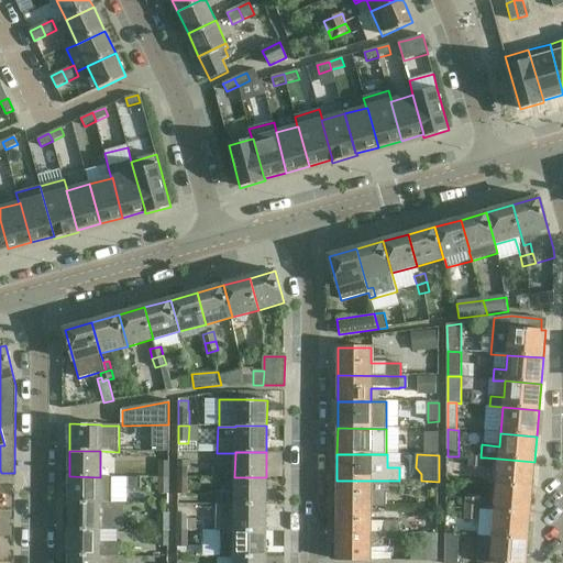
[(481,457),(468,456),(467,467),(484,468),(485,457),(481,457)]
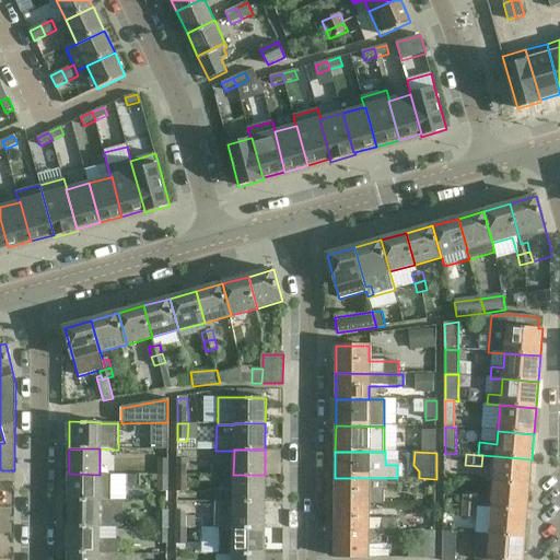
[(532,459),(496,456),(493,482),(529,486),(532,459)]
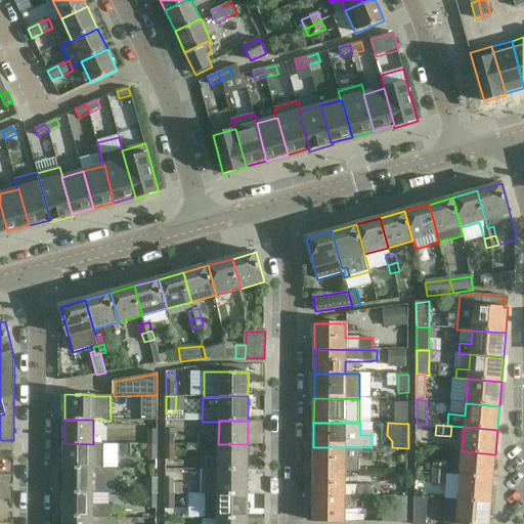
[(158,430),(147,430),(147,444),(158,444),(158,430)]
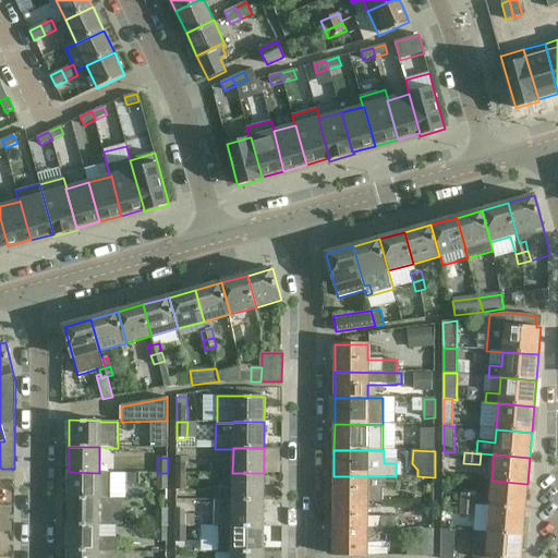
[(177,458),(176,473),(186,473),(186,458),(177,458)]
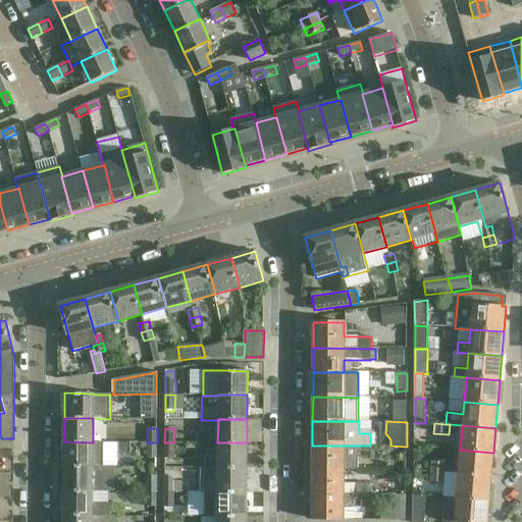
[(118,442),(93,442),(64,441),(64,466),(106,466),(115,466),(118,466),(118,454),(118,442)]
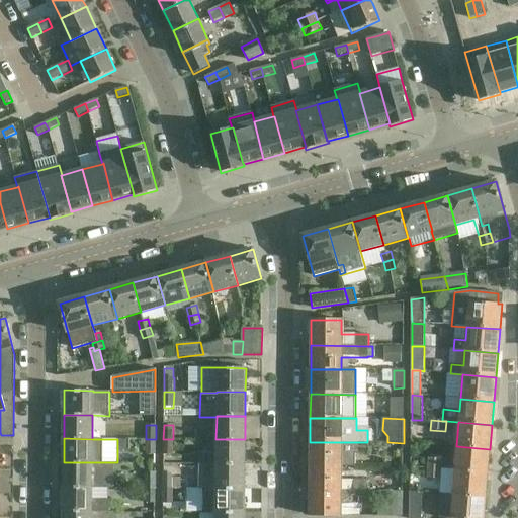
[(131,439),(117,439),(117,450),(131,450),(131,439)]
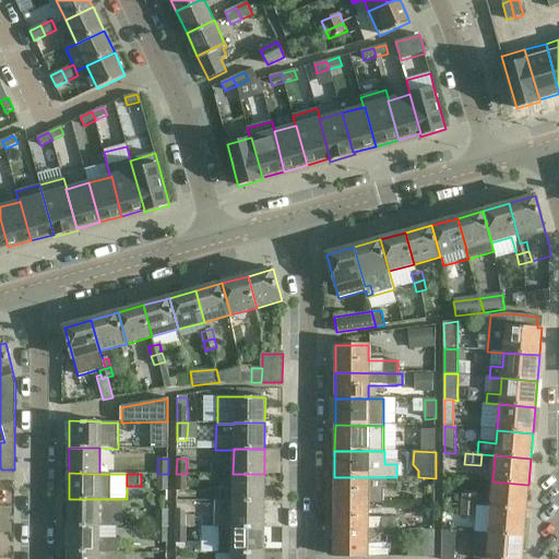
[(168,474),(157,474),(157,491),(168,491),(168,474)]
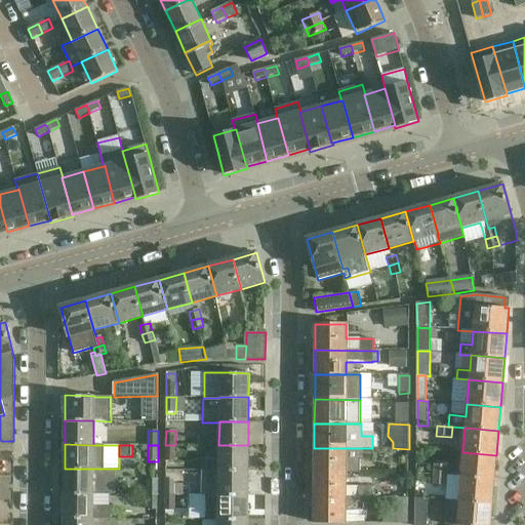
[(175,445),(165,445),(165,461),(175,461),(175,445)]
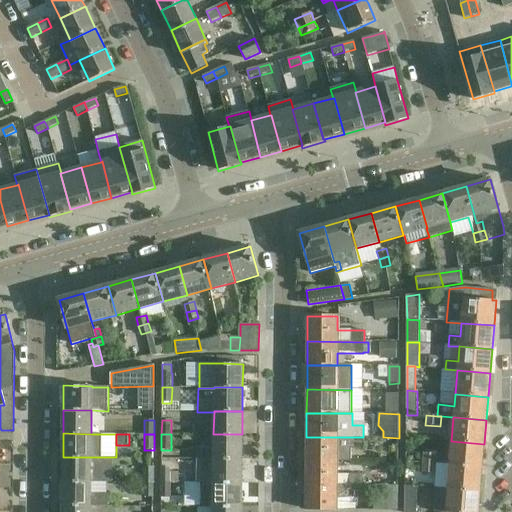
[(242,434),(213,434),(213,449),(202,448),(202,458),(242,458),(242,434)]
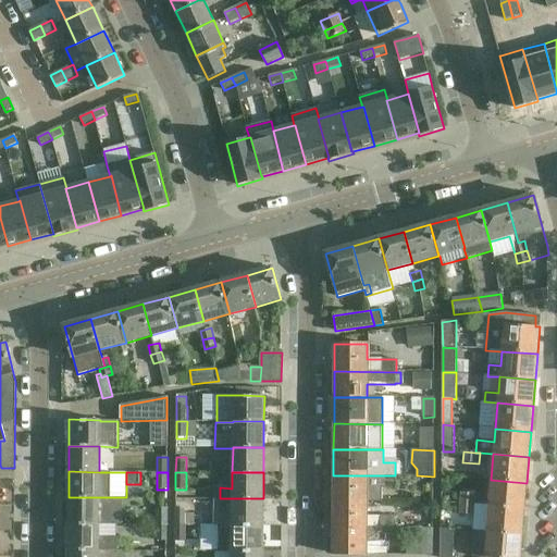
[(395,475),(333,475),(333,503),(366,502),(381,502),(381,487),(395,489),(395,475)]
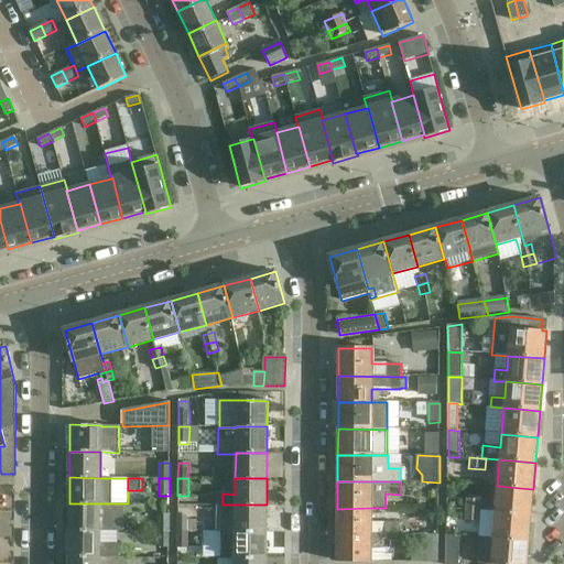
[(533,489),(497,486),(495,512),(531,516),(533,489)]
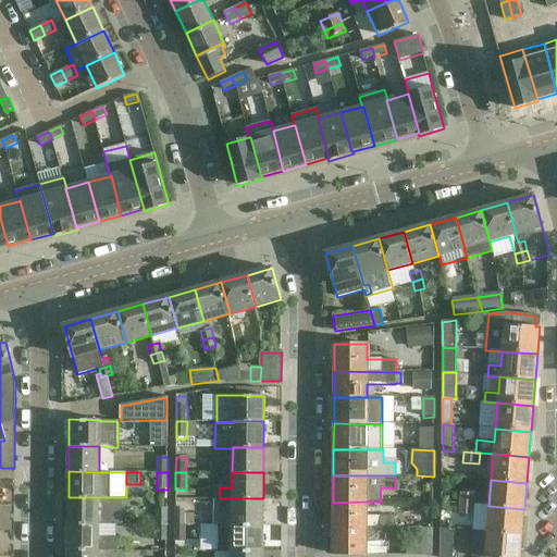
[(475,496),(460,495),(460,505),(475,506),(475,496)]
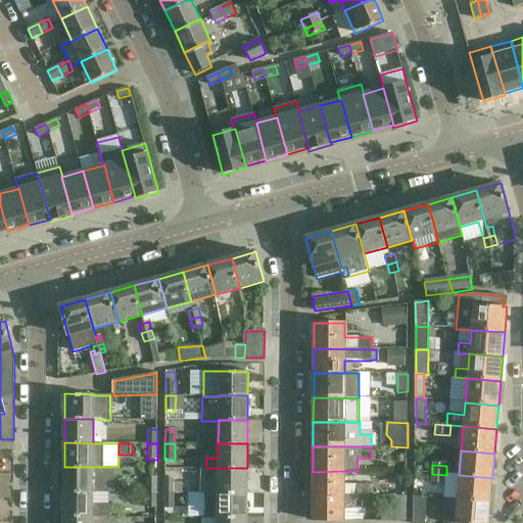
[(106,467),(64,467),(64,491),(93,491),(93,492),(115,492),(115,467),(106,467)]
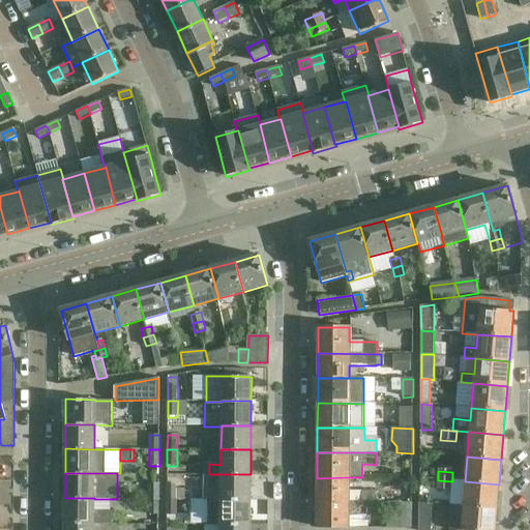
[(251,474),(209,474),(209,476),(210,476),(209,500),(221,500),(221,499),(251,499),(251,474)]
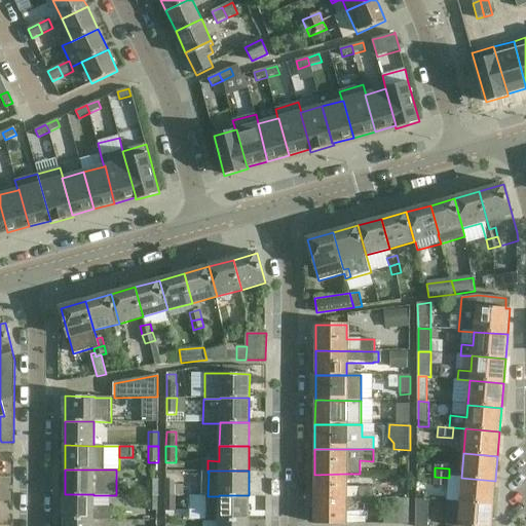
[(345,487),(345,474),(314,475),(314,498),(364,498),(364,500),(373,500),(373,488),(345,487)]
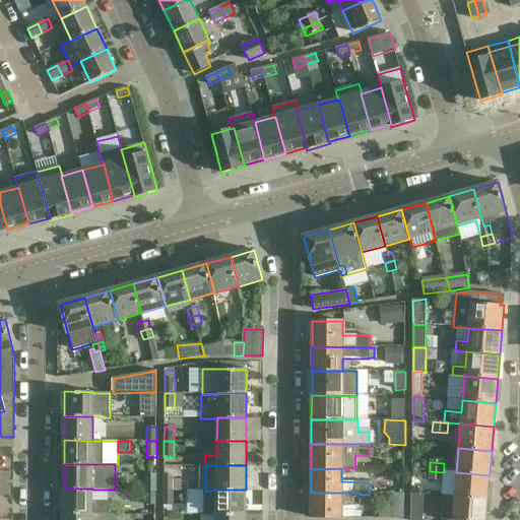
[(444,472),(430,471),(429,479),(443,481),(444,472)]
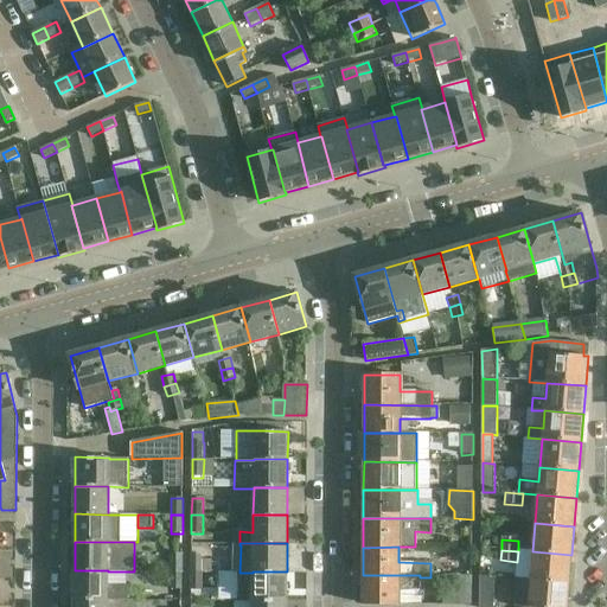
[(572,555),(532,551),(530,580),(569,583),(572,555)]
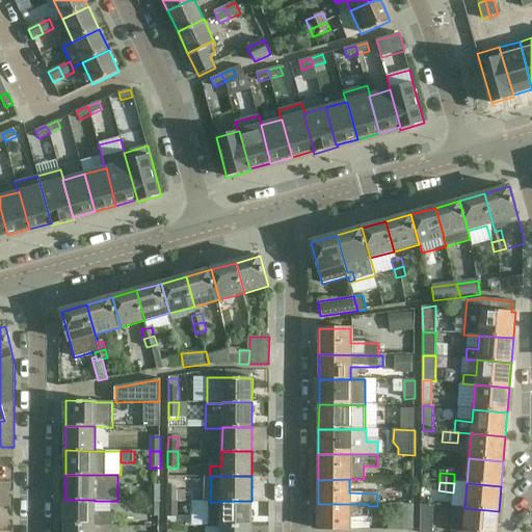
[(160,486),(150,486),(150,501),(160,501),(160,486)]
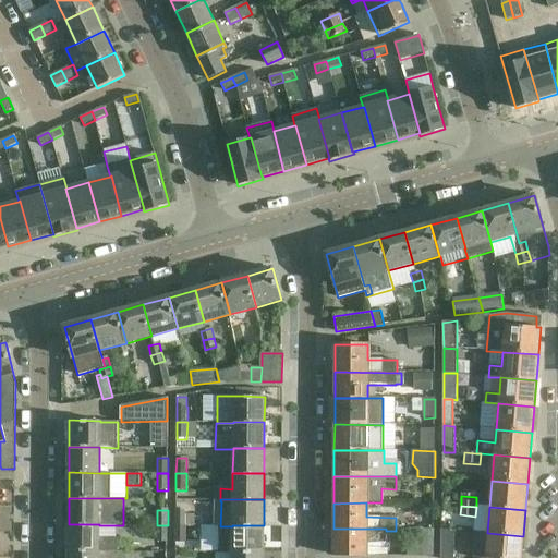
[(176,510),(176,525),(185,525),(185,526),(195,526),(195,516),(186,516),(186,510),(176,510)]
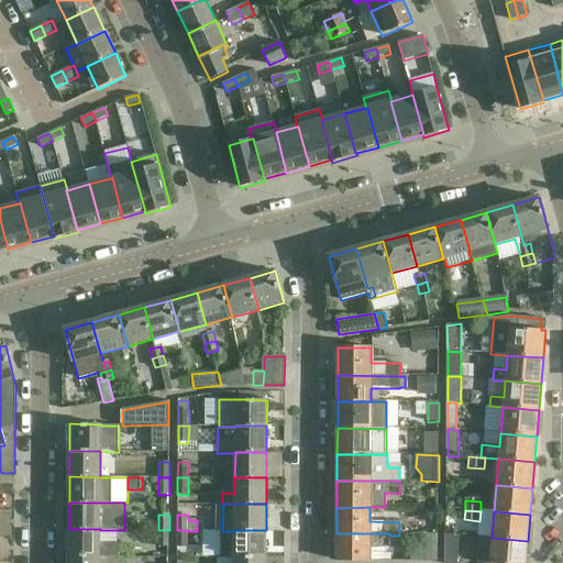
[(100,529),(69,529),(68,555),(99,555),(99,556),(119,556),(119,543),(99,543),(100,530),(100,529)]
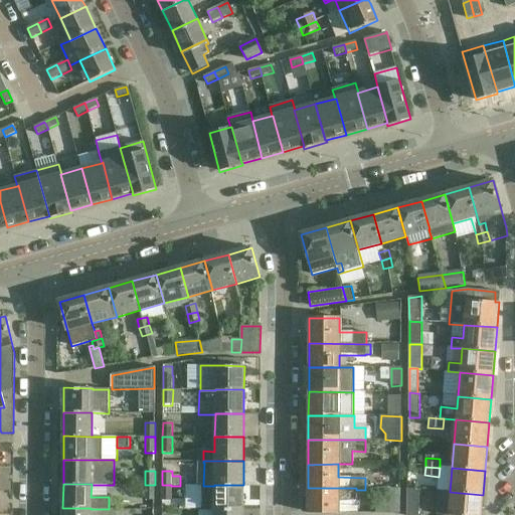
[(155,485),(145,485),(145,501),(155,501),(155,485)]
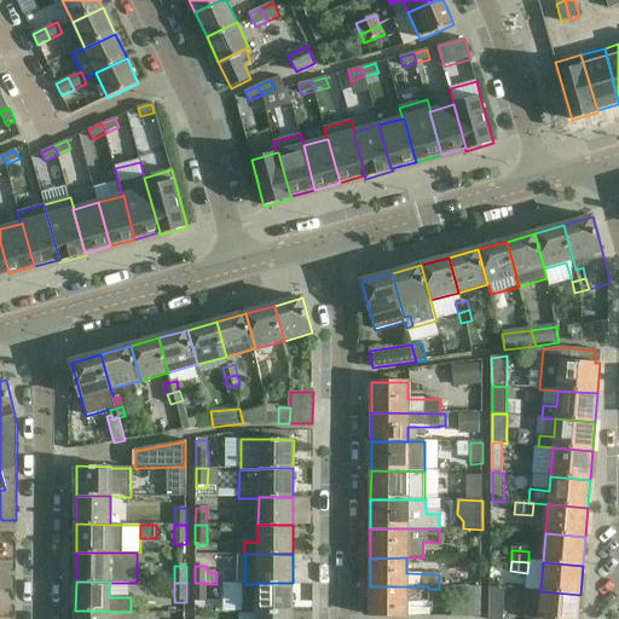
[(206,583),(195,583),(195,602),(206,602),(206,584),(206,583)]
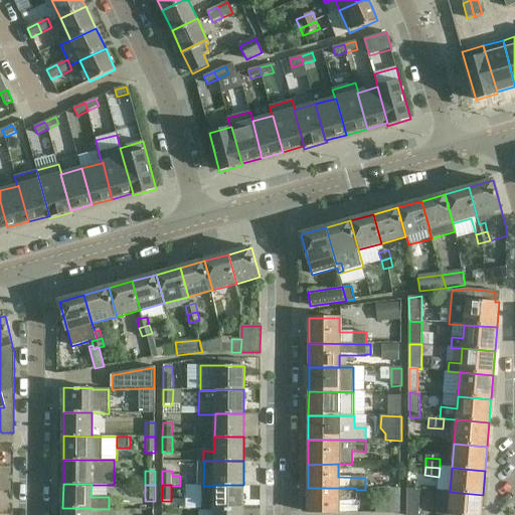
[(214,485),(214,486),(203,486),(203,509),(214,509),(242,509),(243,485),(214,485)]
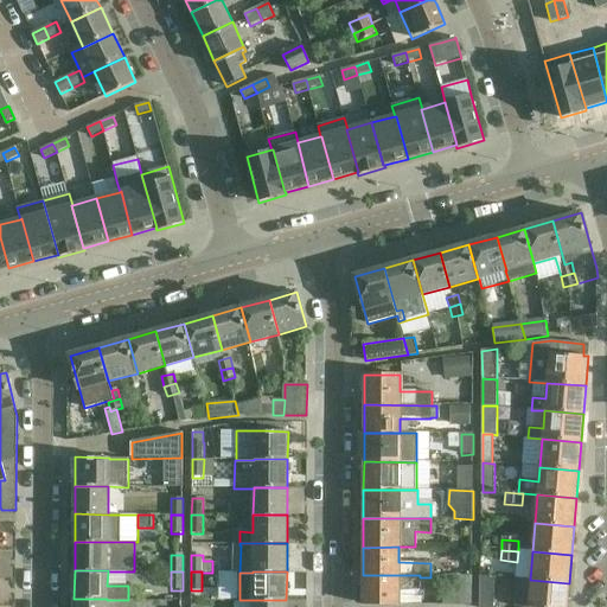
[(420,575),(363,575),(363,604),(398,605),(398,590),(420,590),(420,577),(420,575)]
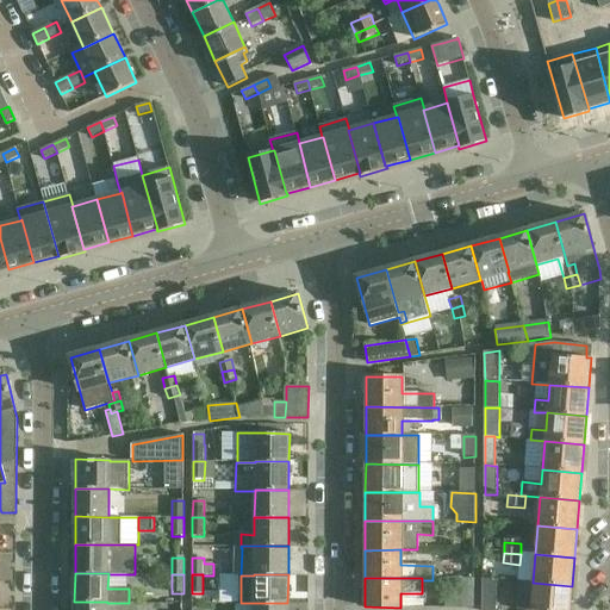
[(474,608),(474,579),(461,579),(461,608),(474,608)]
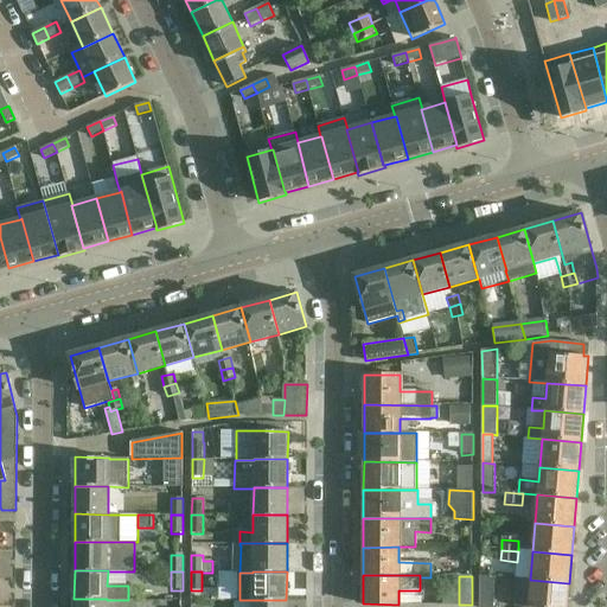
[(493,606),(494,576),(480,576),(479,606),(493,606)]
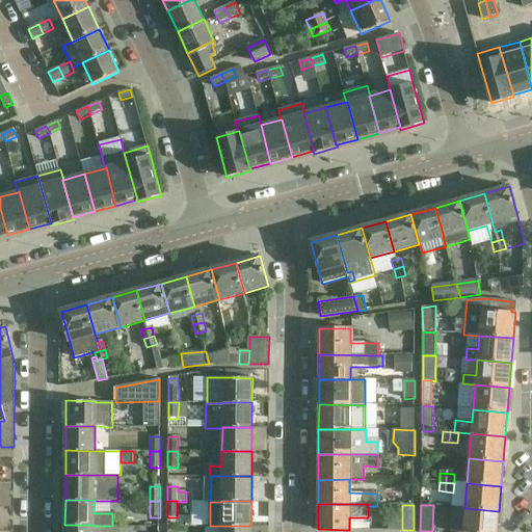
[(451,507),(449,531),(450,531),(497,531),(499,511),(464,508),(451,507)]
